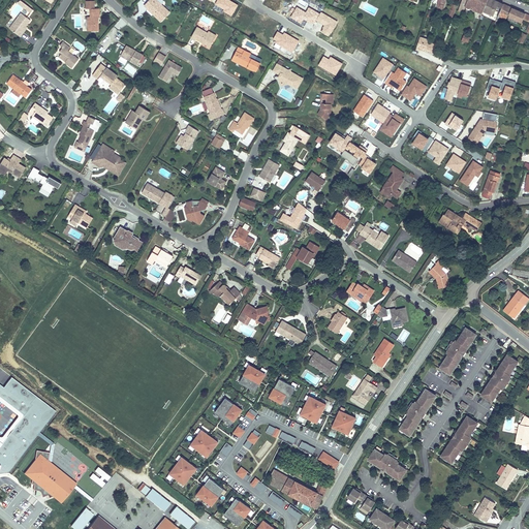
[(87,8),(90,8),(91,14),(87,16),(88,30),(99,30),(99,14),(101,14),(101,7),(95,7),(94,0),(87,0),(87,8)]
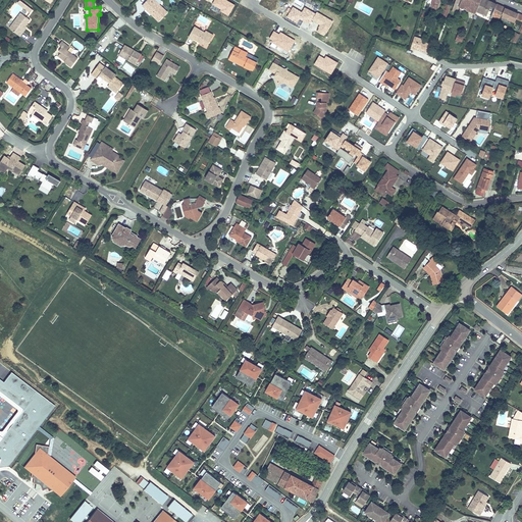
[(166,6),(159,0),(139,0),(139,1),(157,16),(166,6)]
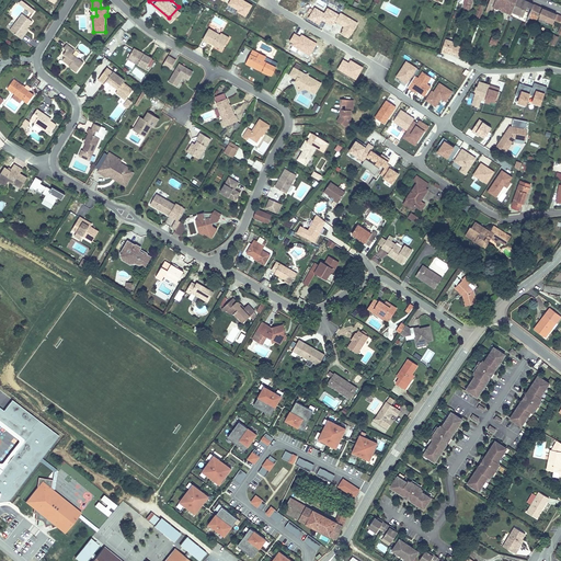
[(332,16),(339,6),(329,0),(327,0),(324,4),(317,0),(313,0),(309,9),(319,15),(322,10),(332,16)]
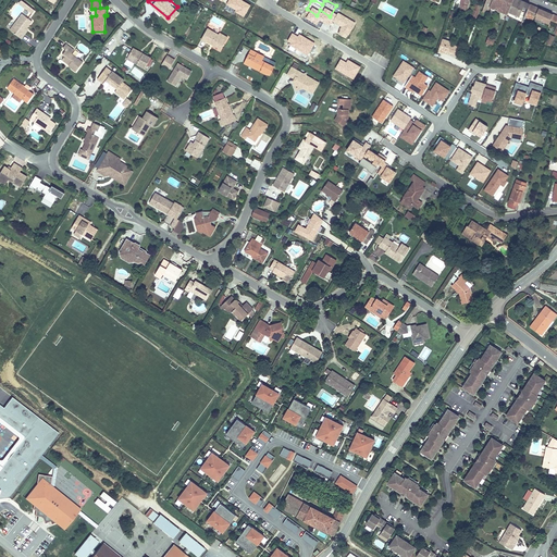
[(474,14),(479,2),(474,0),(472,0),(469,12),(474,14)]
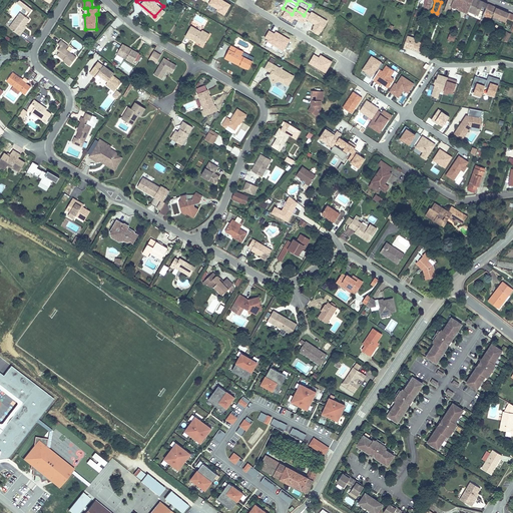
[(467,8),(470,0),(451,0),(450,2),(466,10),(467,8)]
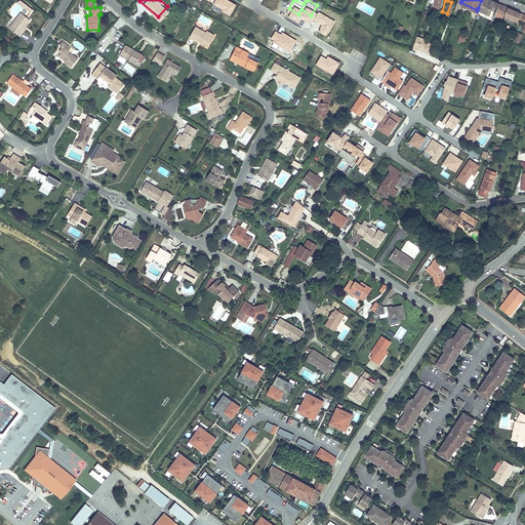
[(493,12),(497,2),(493,0),(481,0),(478,8),(492,14),(493,12)]
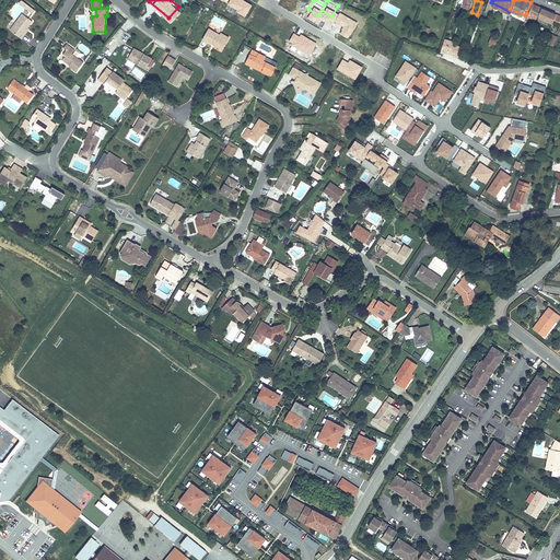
[(35,10),(22,1),(20,4),(33,13),(35,10)]
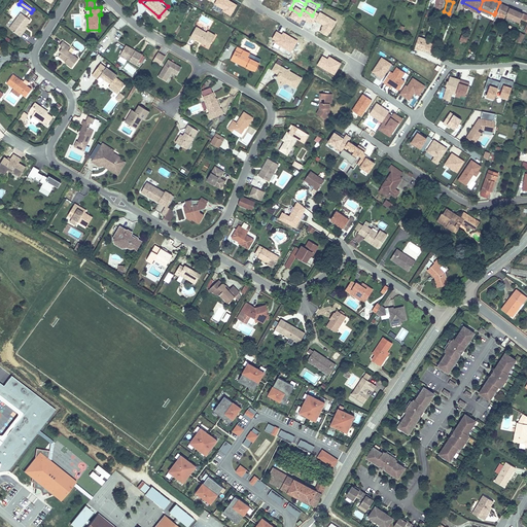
[(502,16),(507,5),(499,2),(495,12),(502,16)]
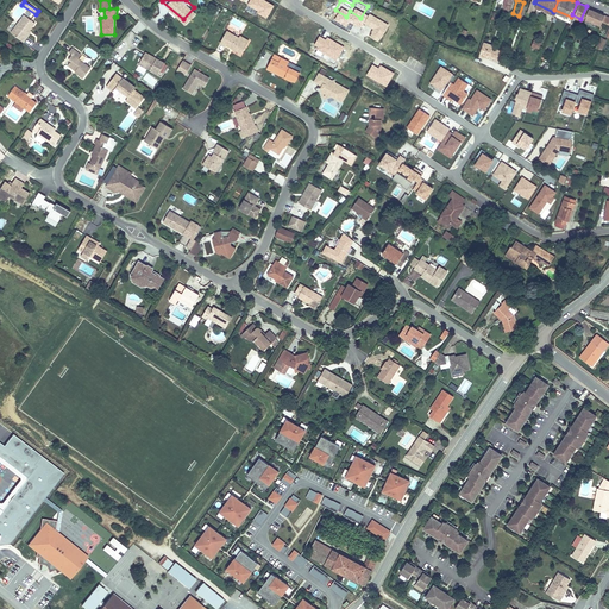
[(589,27),(595,10),(586,6),(581,19),(581,24),(589,27)]
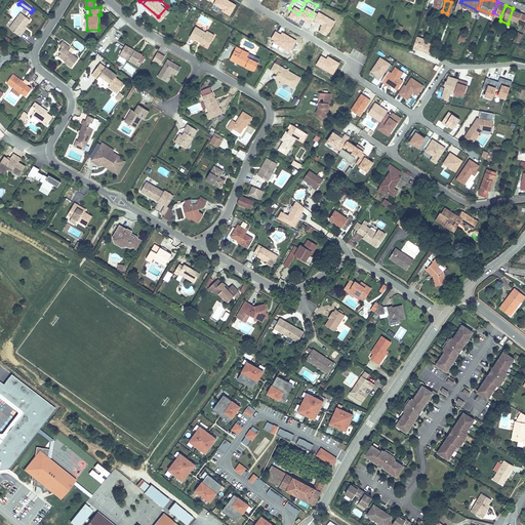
[(524,12),(519,10),(516,15),(522,17),(524,19),(522,28),(524,29),(524,12)]
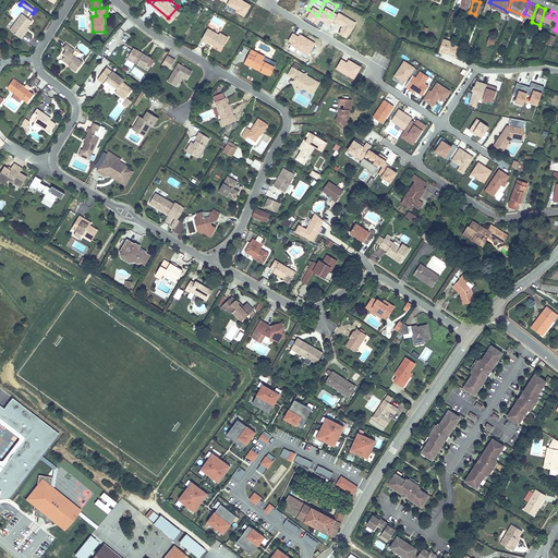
[(33,20),(22,12),(10,29),(22,37),(24,34),(21,32),(25,25),(28,26),(33,20)]
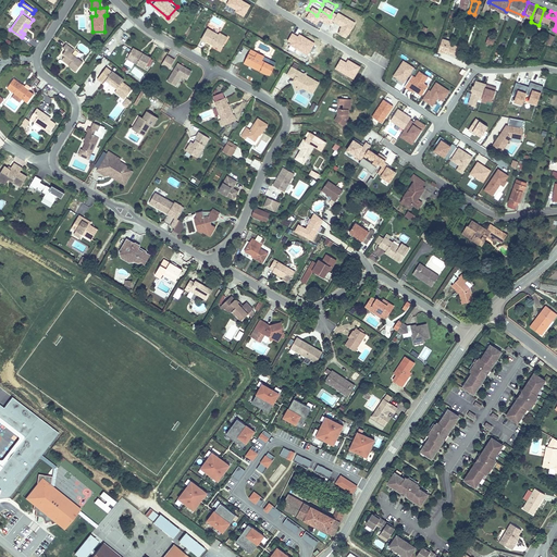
[(218,26),(206,20),(199,33),(205,36),(206,35),(220,42),(227,28),(220,24),(218,26)]
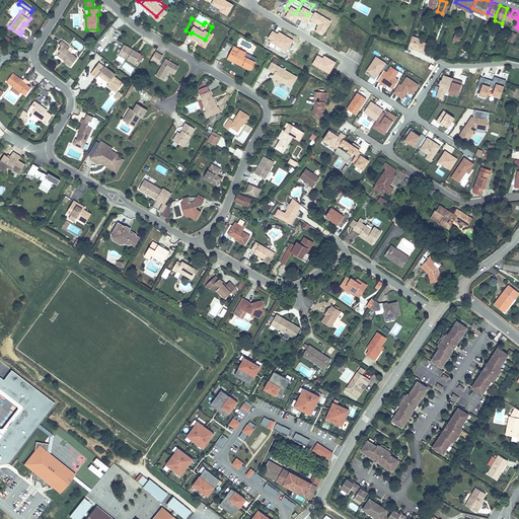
[(273,22),(269,29),(272,30),(271,33),(287,43),(294,32),(282,25),(282,27),(279,25),(278,25),(273,22)]
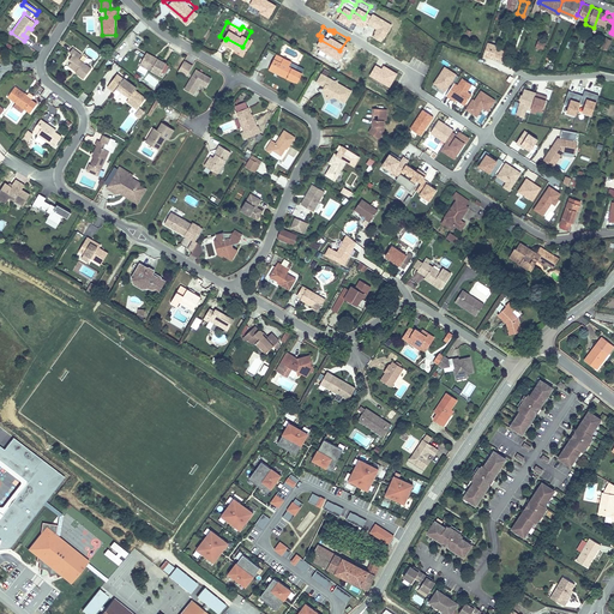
[(606,48),(611,35),(605,31),(599,46),(606,48)]
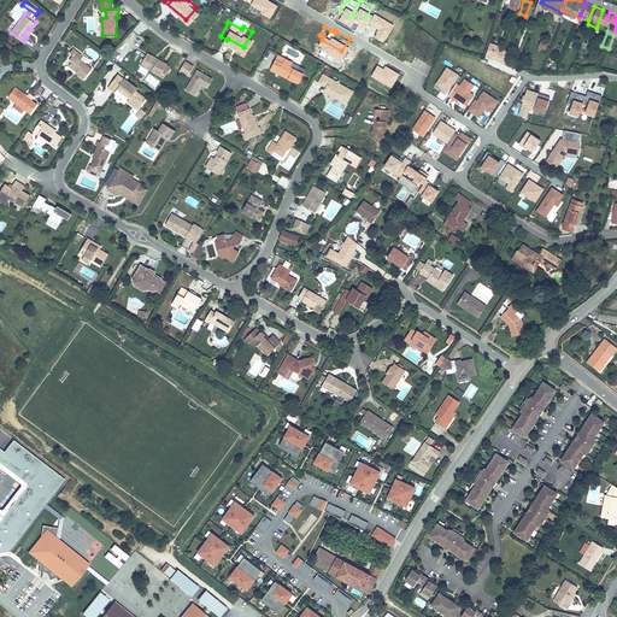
[(500,46),(489,42),(485,56),(509,64),(511,52),(500,48),(500,46)]
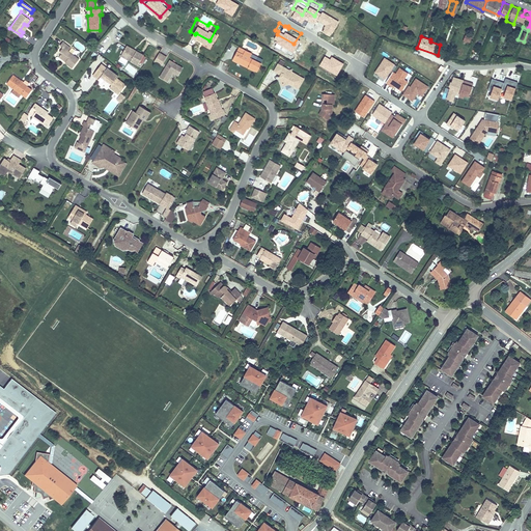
[(67,50),(70,47),(62,42),(59,46),(62,48),(60,53),(61,54),(59,57),(60,58),(65,61),(64,64),(72,68),(79,58),(67,50)]
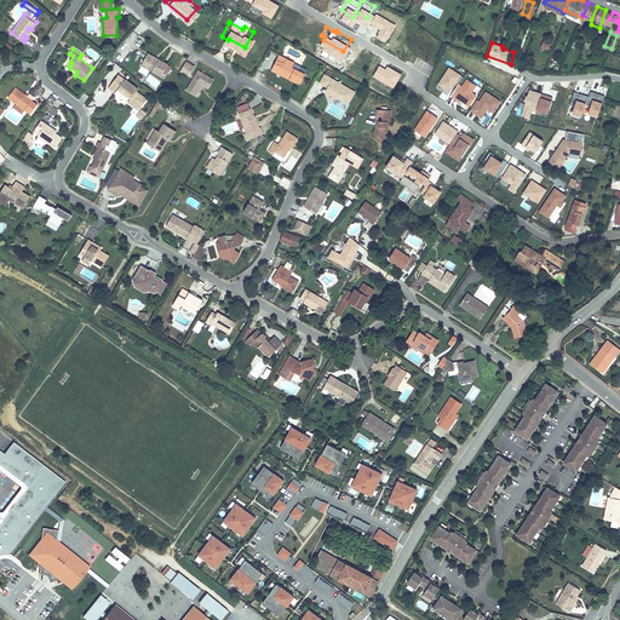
[(291,61),(292,56),(279,49),(274,57),(280,72),(287,75),(299,79),(300,78),(305,69),(305,68),(304,68),(296,63),(293,68),(288,64),(291,61)]
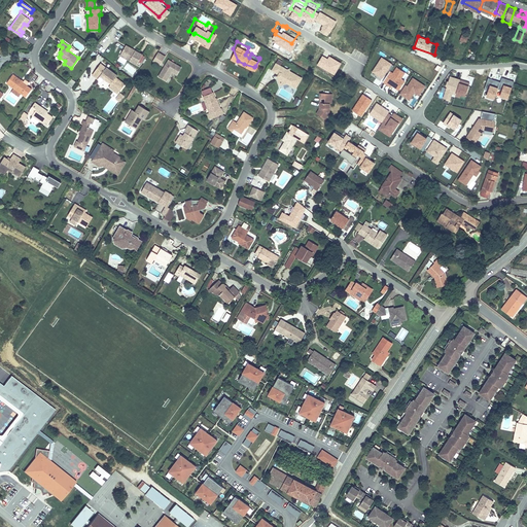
[(136,50),(125,44),(124,47),(134,54),(136,50)]
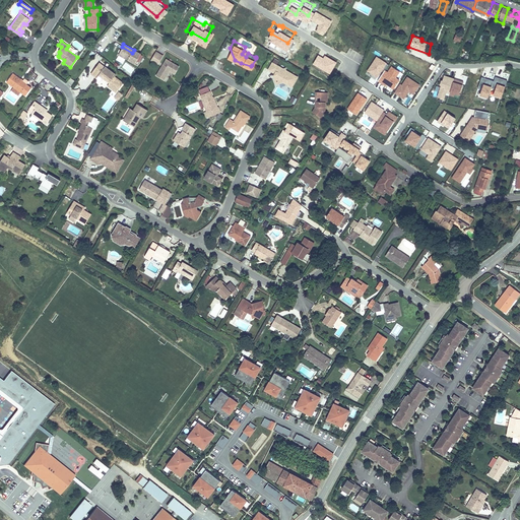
[(160,48),(154,45),(149,55),(155,58),(160,48)]
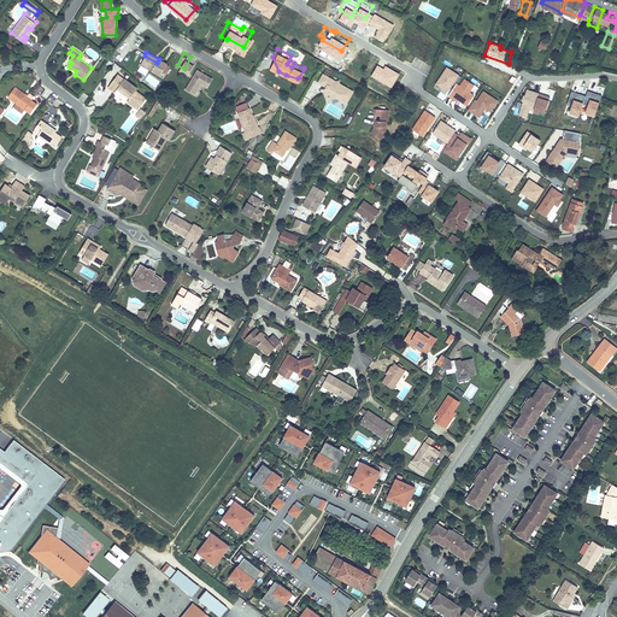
[(145,56),(139,65),(159,77),(166,64),(159,59),(157,63),(145,56)]
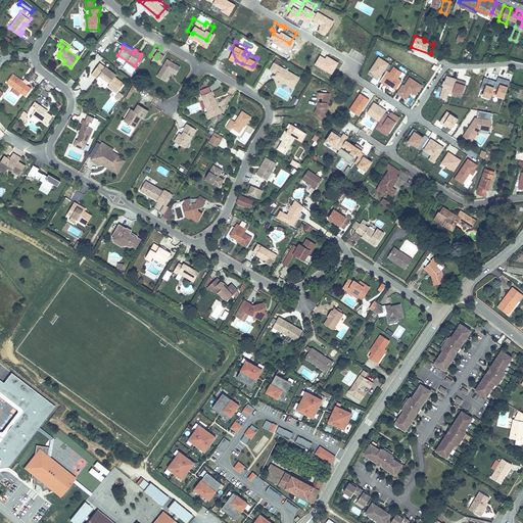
[(236,60),(231,48),(228,55),(236,60)]
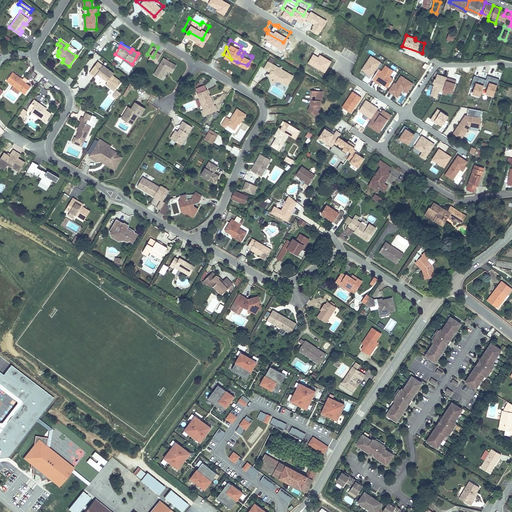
[(160,50),(152,67),(161,72),(165,64),(169,66),(174,57),(160,50)]
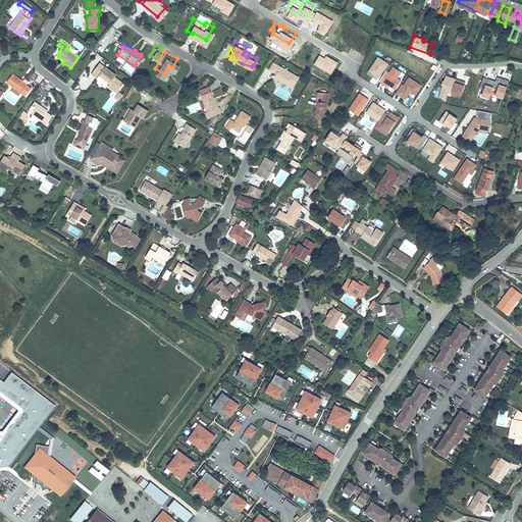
[(388,62),(377,56),(367,70),(380,77),(377,83),(394,92),(405,74),(393,66),(388,71),(386,69),(388,62)]
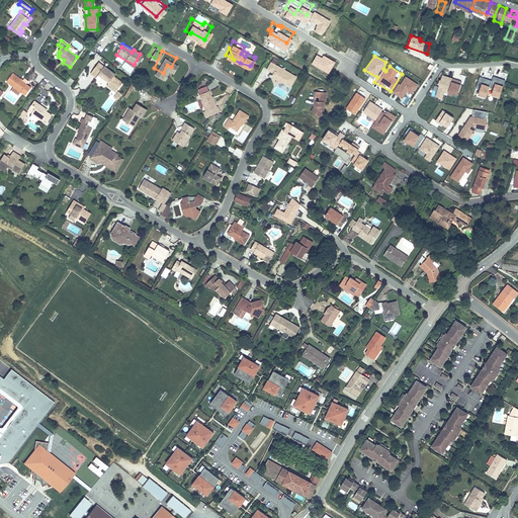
[(115,73),(98,61),(90,73),(92,75),(97,75),(102,78),(103,77),(109,82),(106,85),(115,92),(122,82),(114,75),(115,73)]
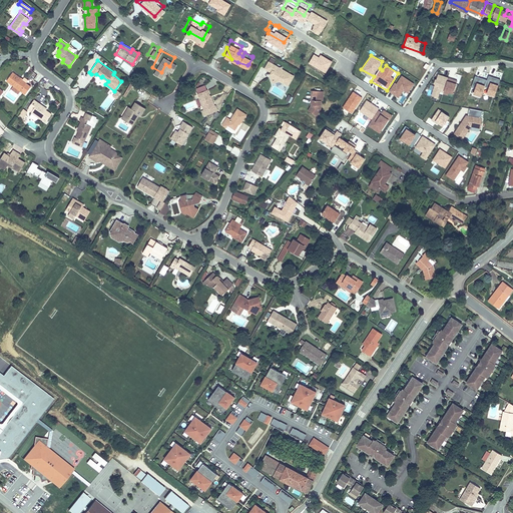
[(295,76),(269,62),(265,70),(265,71),(271,74),(271,75),(270,78),(280,83),(281,82),(289,87),(295,76)]
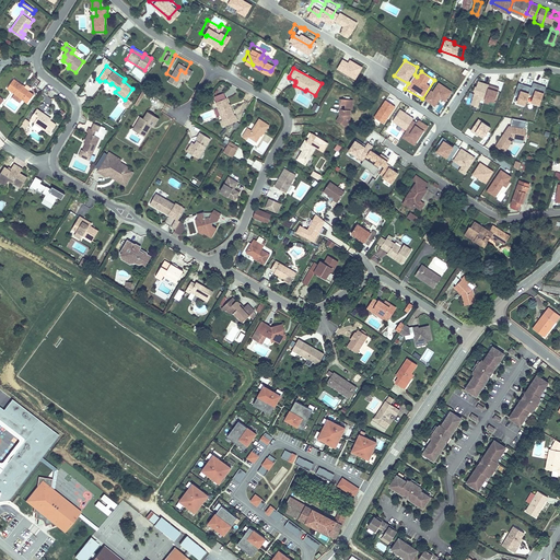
[(25,85),(14,79),(8,88),(15,93),(23,98),(27,102),(33,94),(24,88),(25,85)]
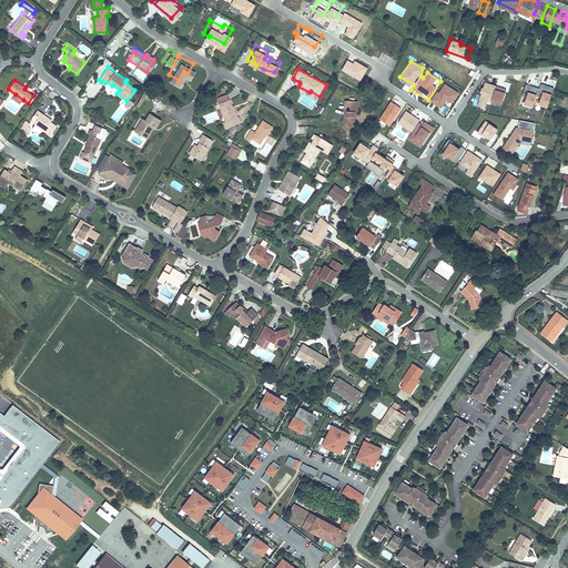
[(497,85),(484,81),(476,105),(488,110),(493,101),(501,104),(506,92),(496,89),(497,85)]
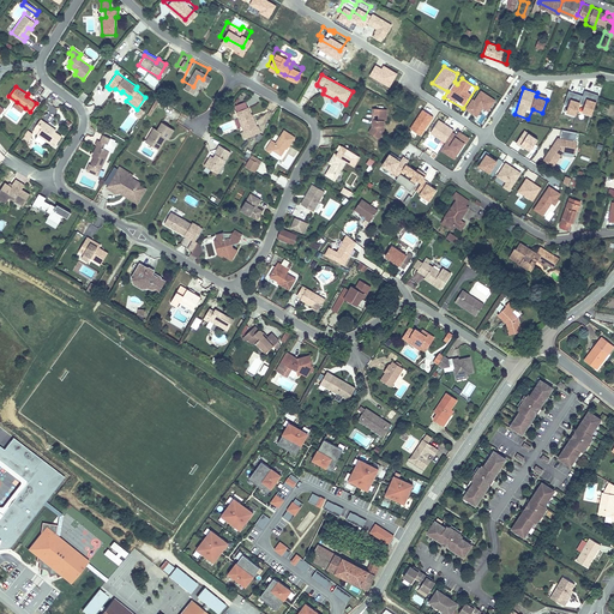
[(497,100),(480,89),(475,100),(473,98),(465,109),(477,116),(482,108),(488,112),(497,100)]
